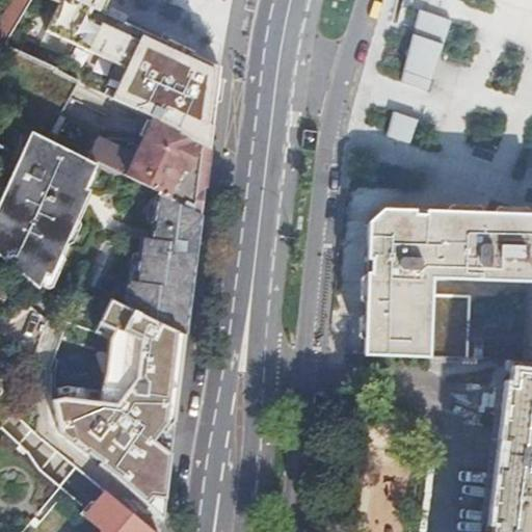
[(61,0),(47,30),(128,71),(111,98),(181,130),(180,132),(212,149),(225,68),(100,14),(106,0),(61,0)]
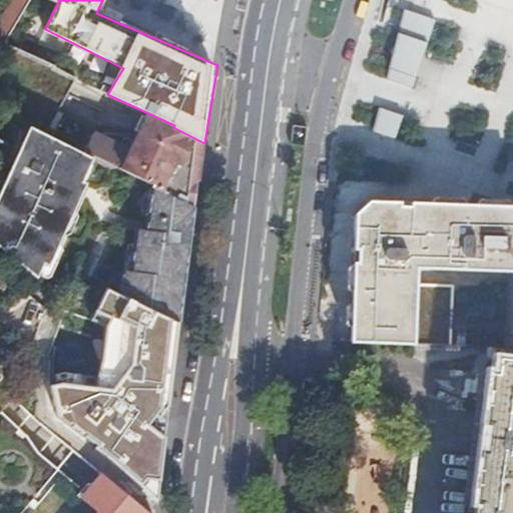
[(398,33),(392,58),(409,64),(415,39),(398,33)]
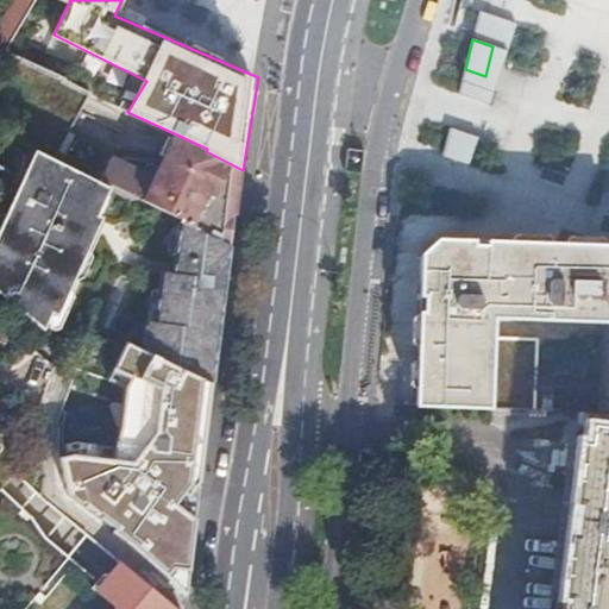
[(86,113),(61,165),(67,168),(115,194),(117,190),(193,224),(192,227),(232,245),(233,243),(243,170),(206,151),(207,149),(127,112),(119,130),(86,113)]
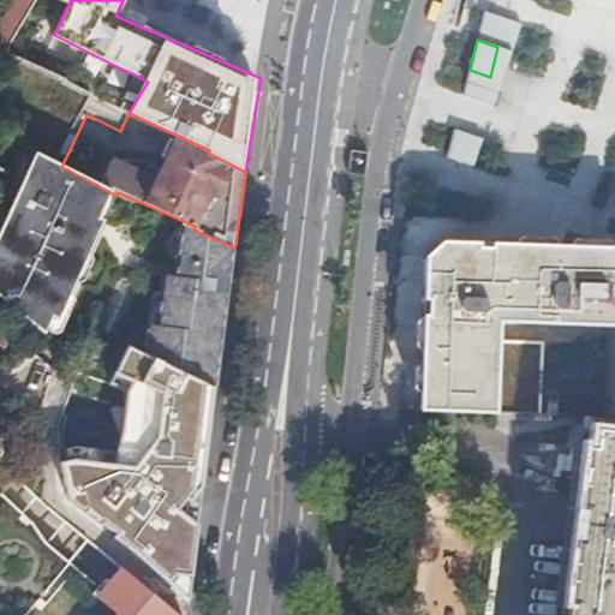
[(452,133),(449,151),(476,155),(477,137),(452,133)]
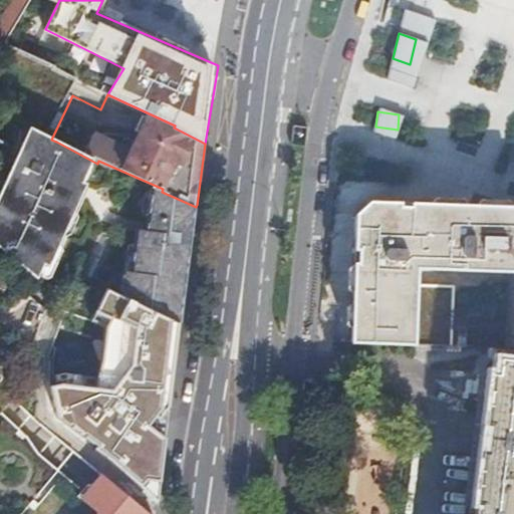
[(56,142),(51,140),(34,131),(8,183),(0,199),(0,245),(38,276),(45,263),(50,265),(57,253),(63,240),(74,218),(88,192),(84,190),(96,166),(97,164),(56,142)]
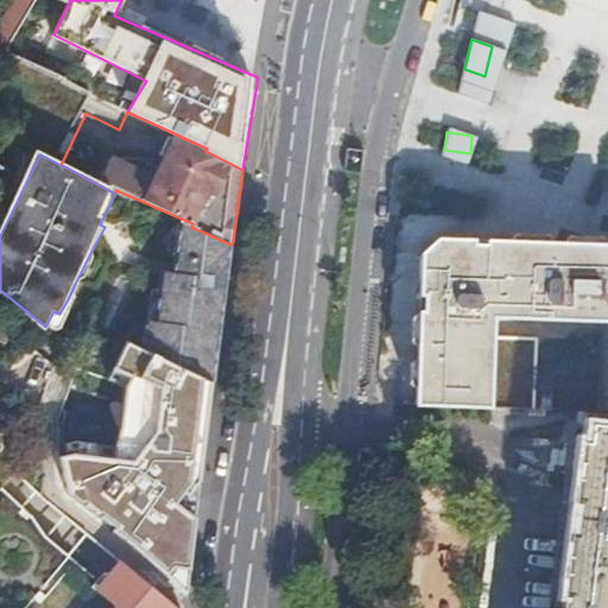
[(120,198),(114,196),(100,225),(105,227),(106,227),(120,198)]
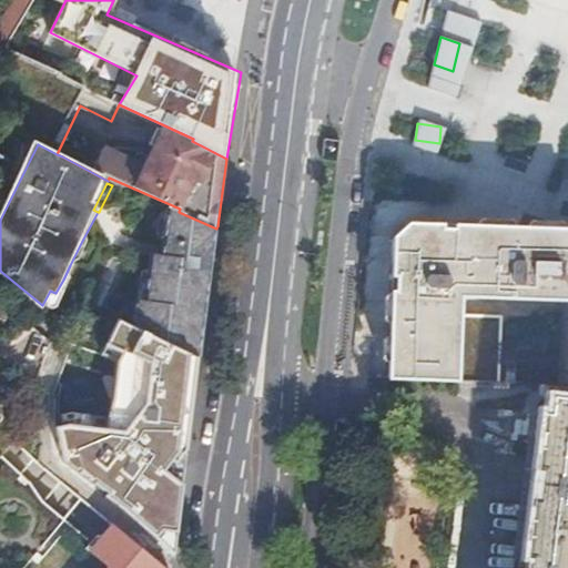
[(216,229),(179,212),(178,220),(173,246),(171,263),(161,262),(159,277),(154,307),(146,306),(143,306),(139,331),(168,344),(169,344),(200,359),(210,287),(211,276),(214,249),(216,229)]
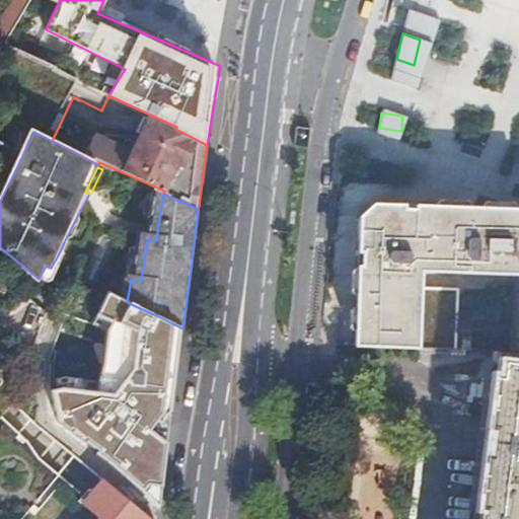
[(153,224),(158,225),(162,201),(156,200),(153,224)]
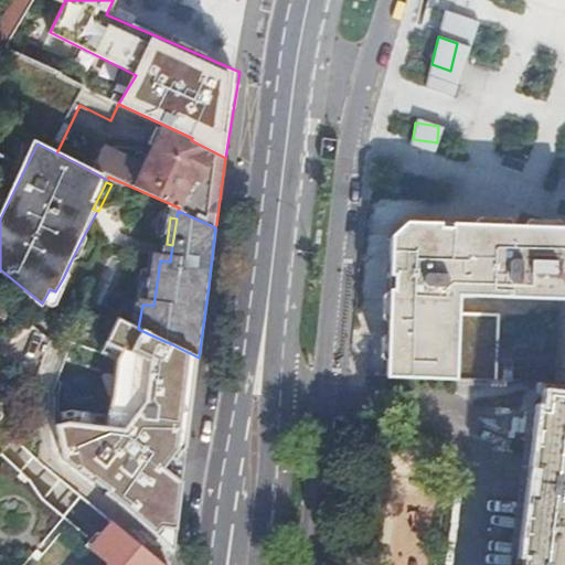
[(551,238),(564,238),(564,226),(547,226),(406,222),(392,233),(551,238)]
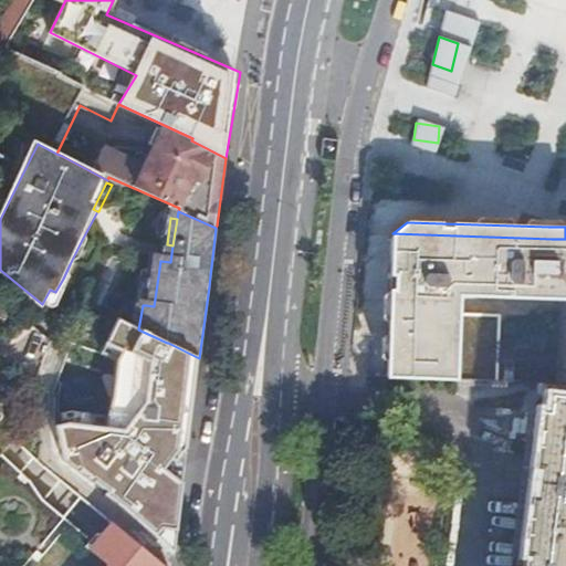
[(387,378),(461,380),(499,381),(500,315),(459,313),(460,295),(548,299),(562,300),(565,299),(565,239),(552,239),(392,233),(387,378)]
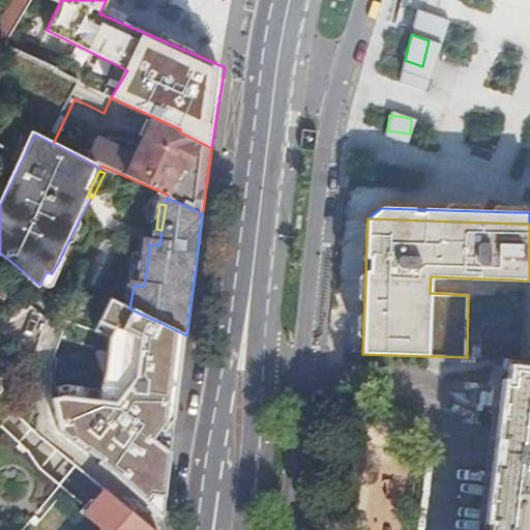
[(84,228),(77,225),(65,247),(71,252),(84,228)]
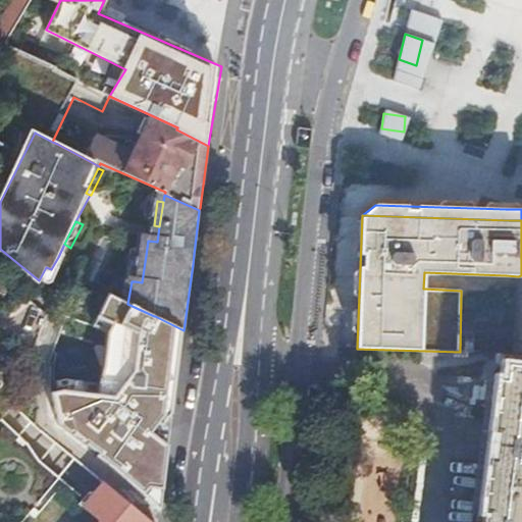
[(139,254),(135,281),(142,282),(146,255),(139,254)]
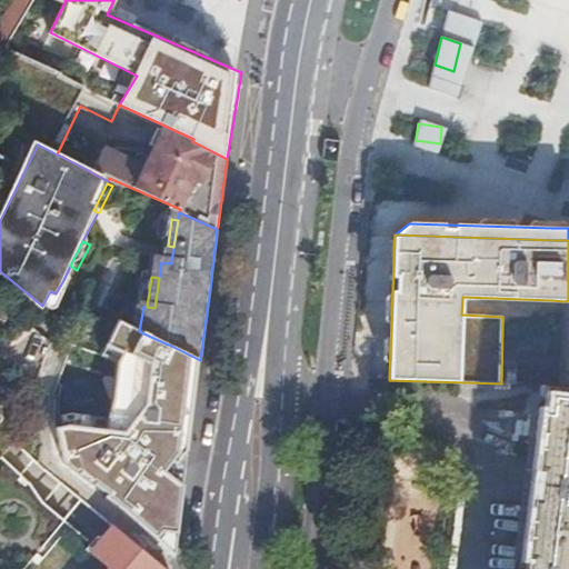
[(70,283),(63,280),(56,293),(50,291),(42,306),(55,315),(70,283)]
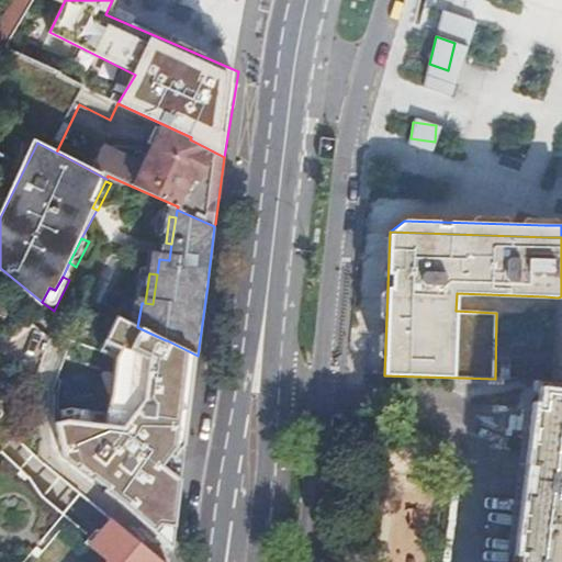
[(198,356),(137,327),(122,319),(102,350),(69,343),(59,362),(83,377),(86,373),(125,401),(139,373),(160,386),(192,400),(198,356)]
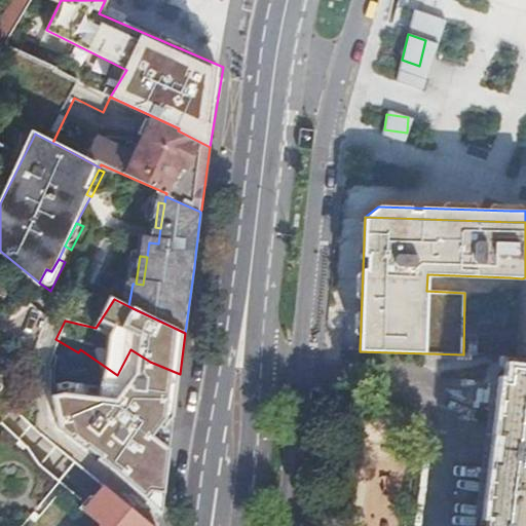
[(78,352),(55,339),(52,346),(58,348),(48,387),(57,426),(113,472),(118,433),(172,438),(179,386),(180,374),(150,362),(130,349),(117,375),(80,349),(78,352)]
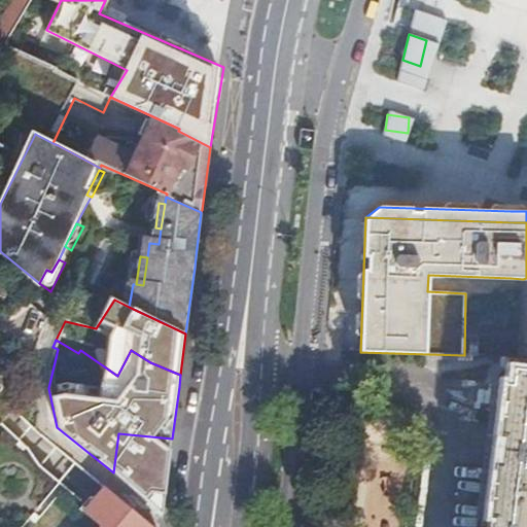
[(526,526),(526,369),(508,367),(506,383),(500,428),(496,462),(494,481),(490,512),(488,526),(526,526)]
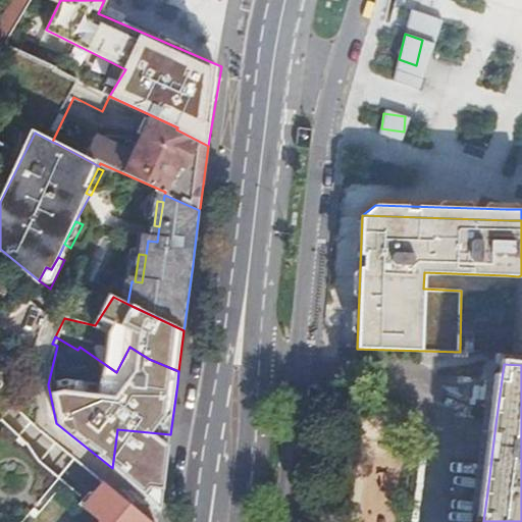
[(490,423),(496,424),(502,379),(496,378),(490,423)]
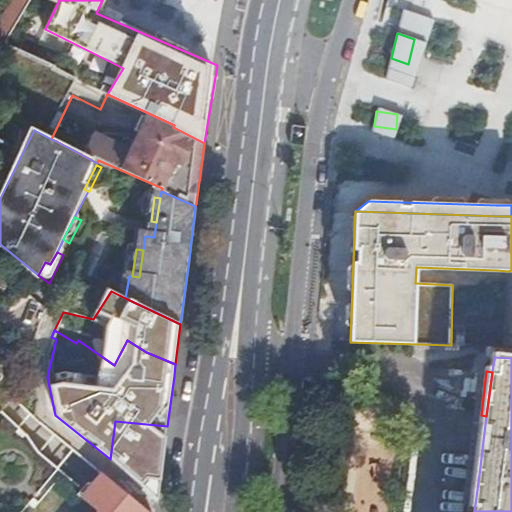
[(166,439),(167,426),(115,421),(110,459),(158,498),(166,439)]
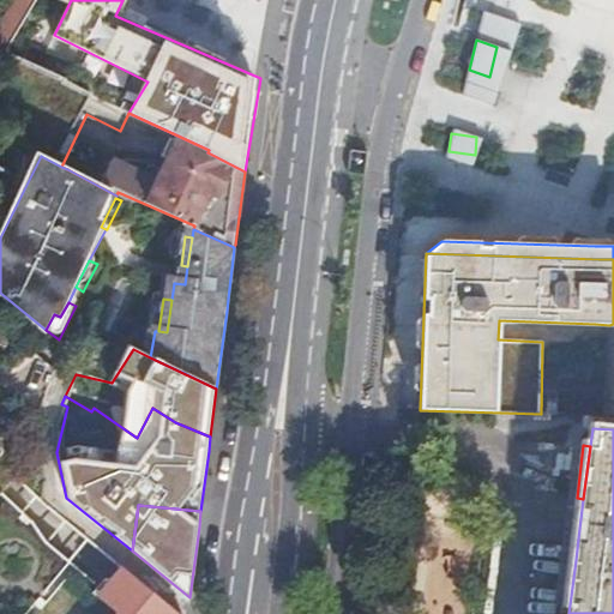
[(565,596),(571,596),(576,560),(578,539),(572,539),(565,596)]
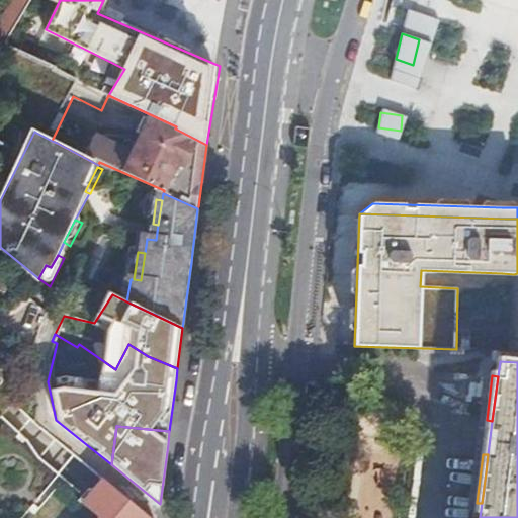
[(150,517),(126,498),(103,479),(82,504),(98,517),(97,517),(150,517)]
